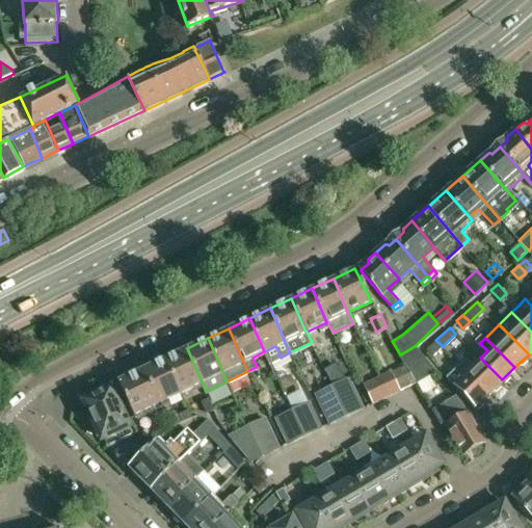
[(425,348),(431,357),(443,346),(435,340),(425,348)]
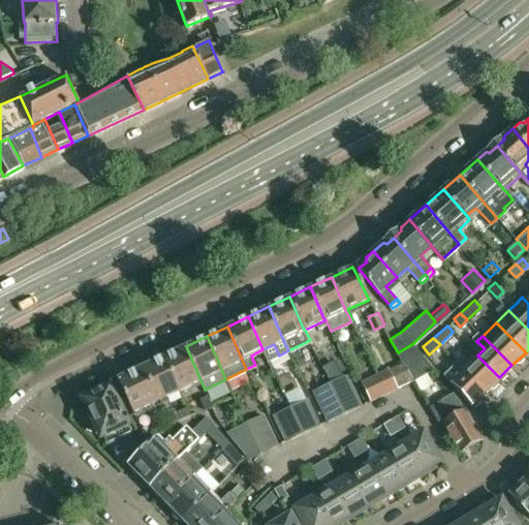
[(398,352),(412,378),(413,379),(433,368),(413,343),(398,352)]
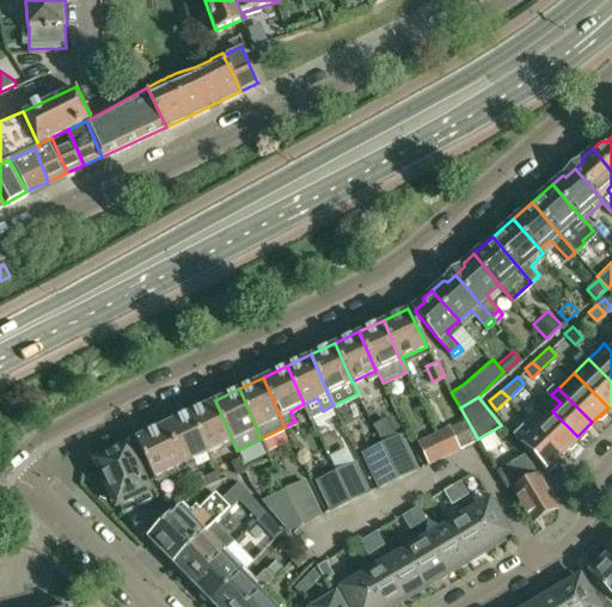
[(215,400),(190,412),(208,451),(232,440),(237,451),(215,400)]
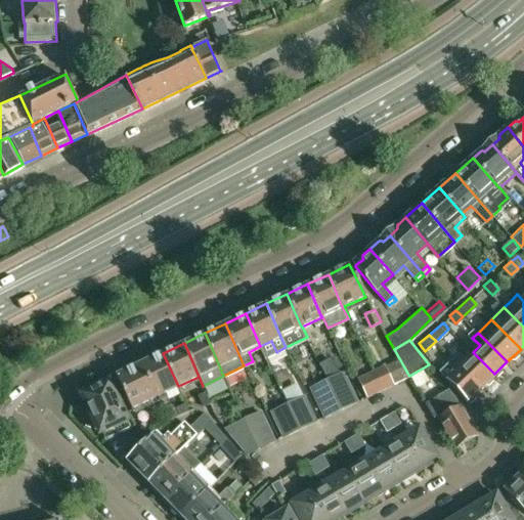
[(459,351),(452,357),(481,387),(494,374),(473,352),(467,358),(459,351)]
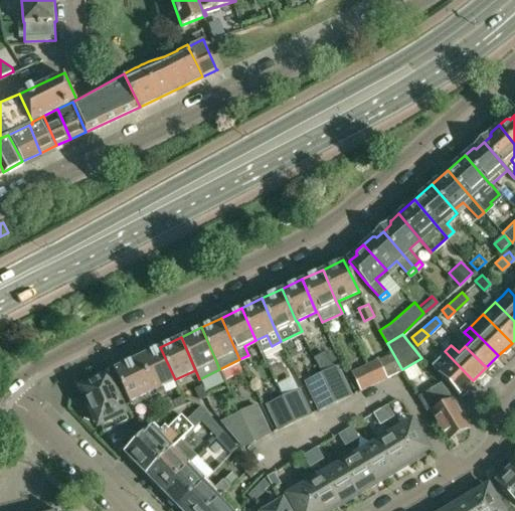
[(160,347),(140,356),(155,389),(175,379),(160,347)]
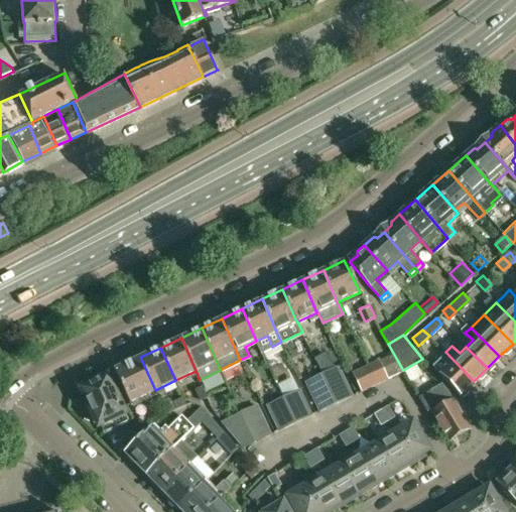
[(445,352),(432,364),(439,373),(460,394),(474,381),(445,352)]
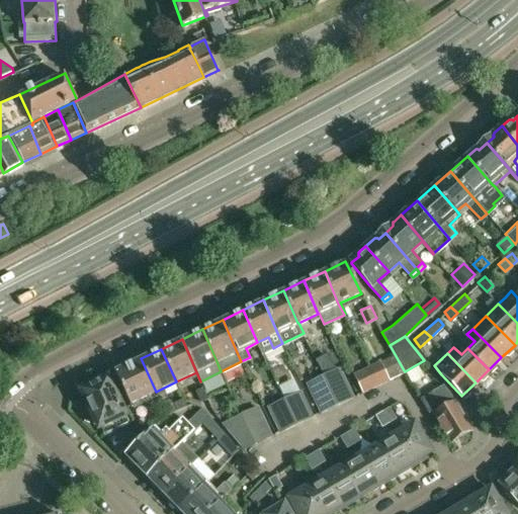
[(131,403),(156,392),(141,358),(115,370),(131,403)]
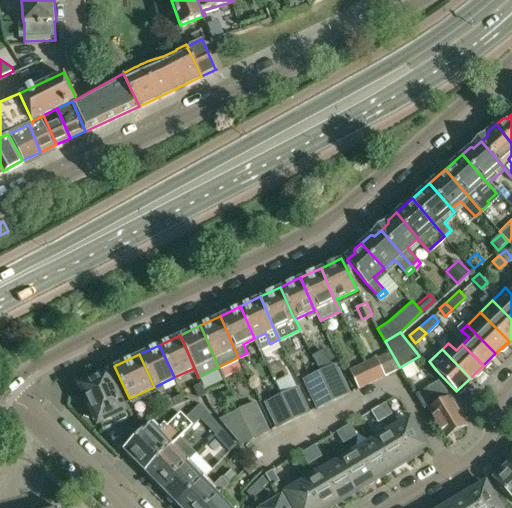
[(384,374),(376,356),(365,361),(374,379),(384,374)]
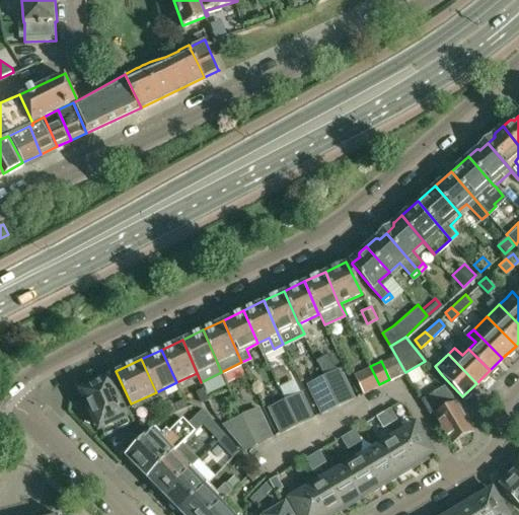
[(363,391),(379,384),(370,366),(354,373),(363,391)]
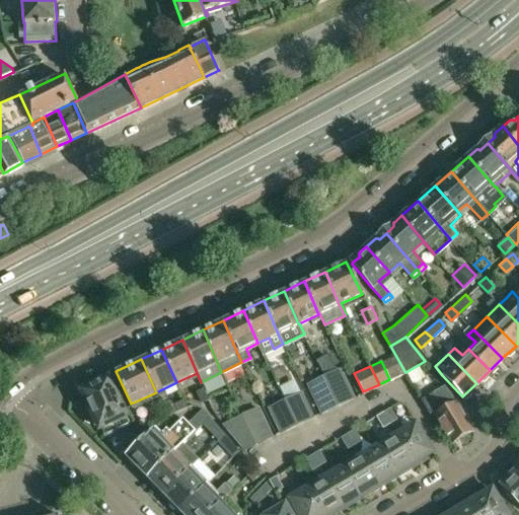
[(338,403),(354,396),(340,367),(323,375),(338,403)]
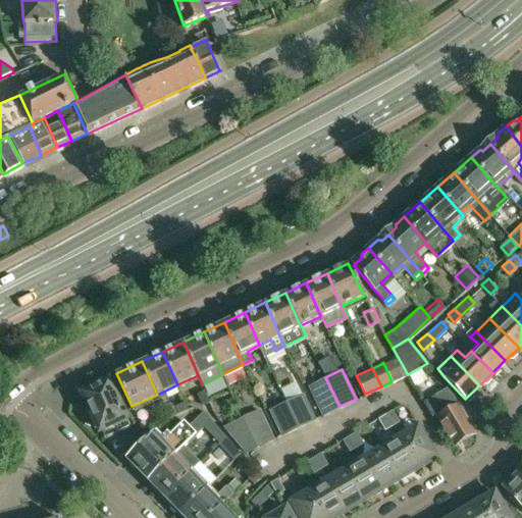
[(417,377),(426,390),(436,381),(428,369),(417,377)]
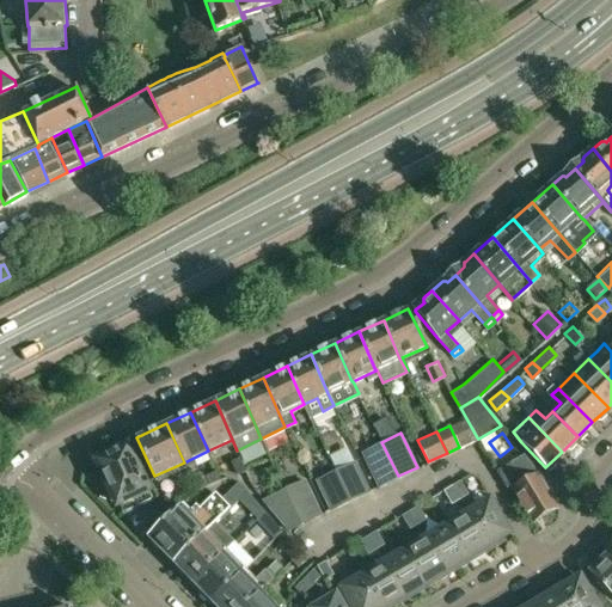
[(379,485),(398,476),(381,442),(362,451),(379,485)]
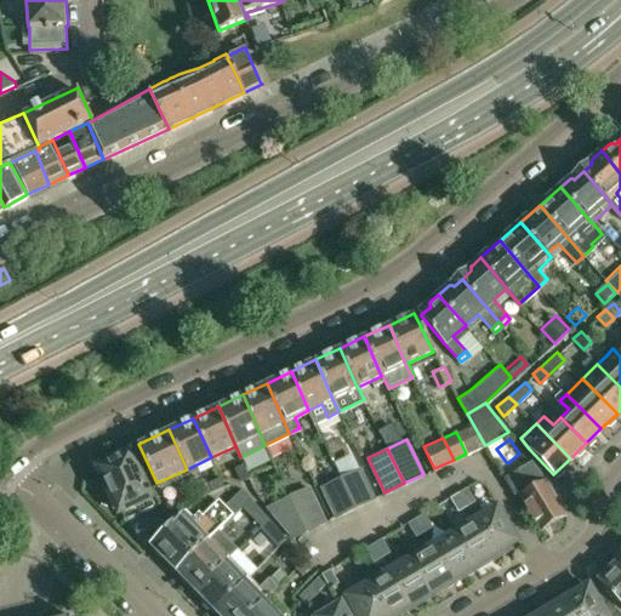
[(126,518),(154,505),(130,451),(98,466),(119,511),(121,508),(126,518)]
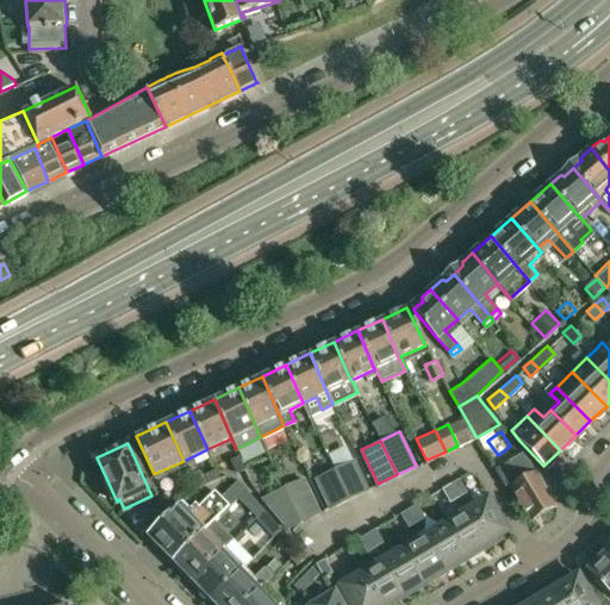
[(246,467),(240,454),(230,457),(236,471),(246,467)]
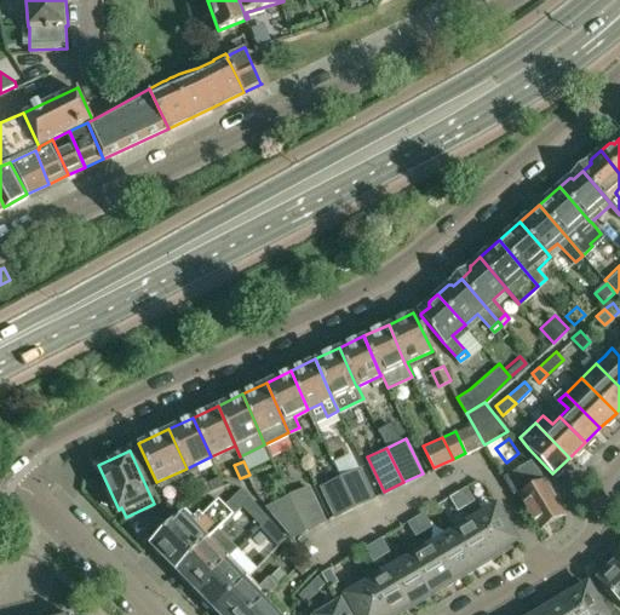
[(354,506),(373,496),(359,466),(340,476),(354,506)]
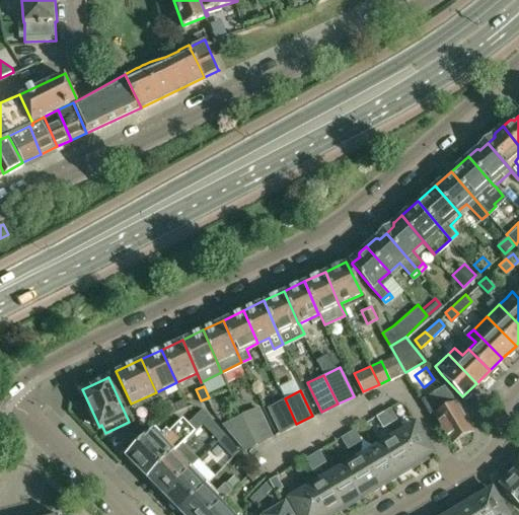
[(433,390),(422,397),(431,414),(434,412),(451,441),(472,429),(455,399),(443,407),(433,390)]
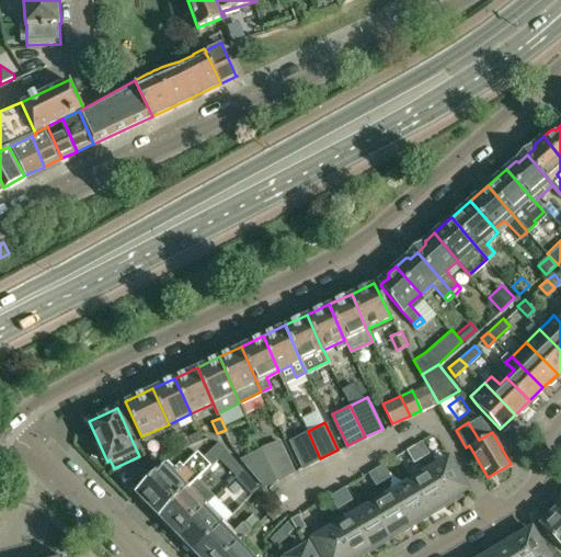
[(198,430),(187,435),(192,444),(203,439),(198,430)]
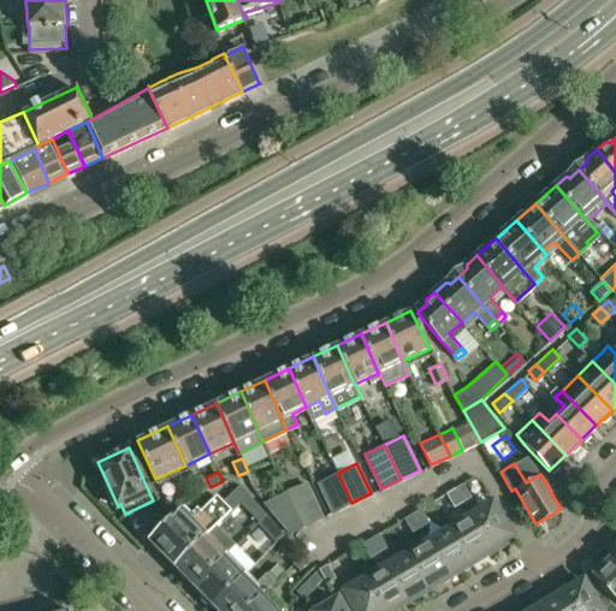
[(332,511),(351,503),(338,473),(319,482),(332,511)]
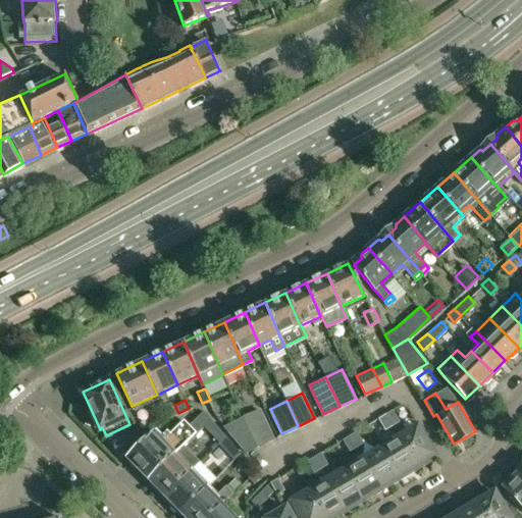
[(201,413),(196,417),(203,424),(208,420),(211,416),(205,409),(201,413)]
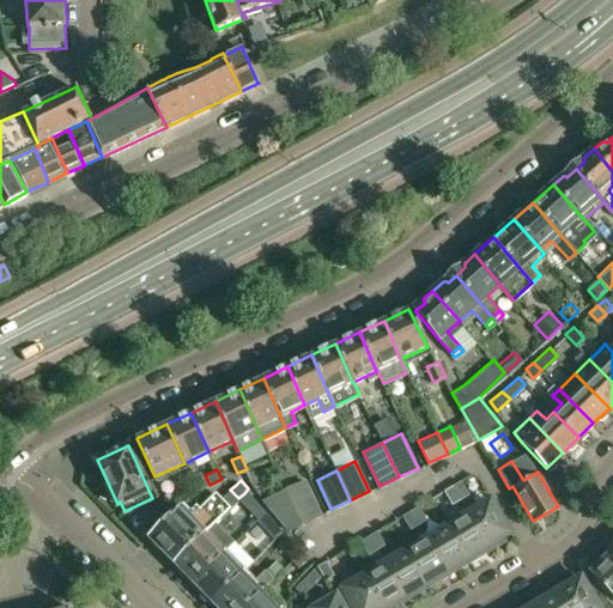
[(304,480),(285,490),(301,523),(321,515),(304,480)]
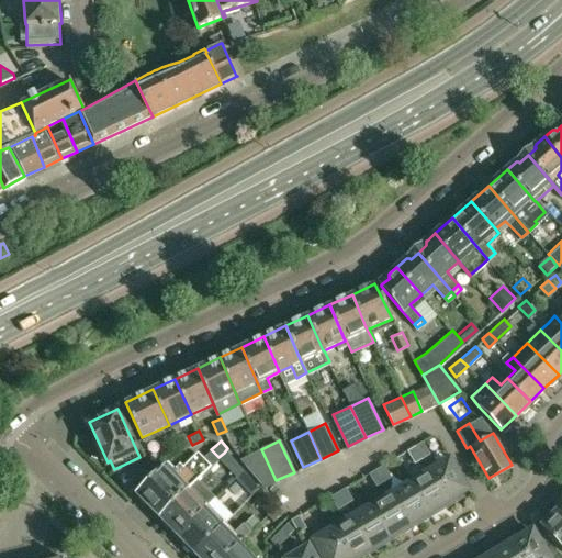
[(422,441),(415,445),(423,457),(429,453),(422,441)]
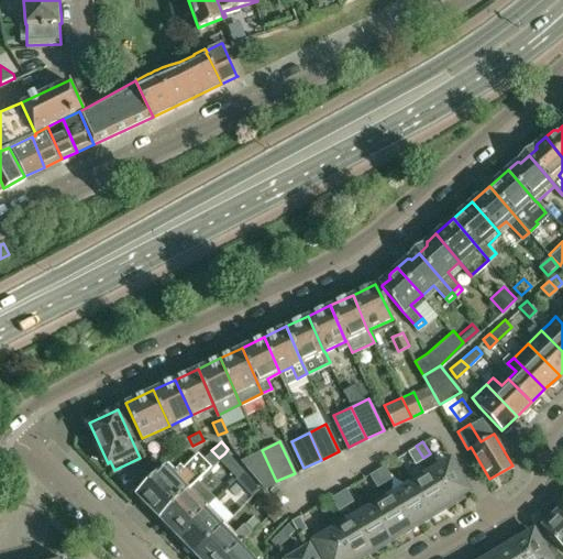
[(416,446),(408,450),(415,462),(423,458),(416,446)]
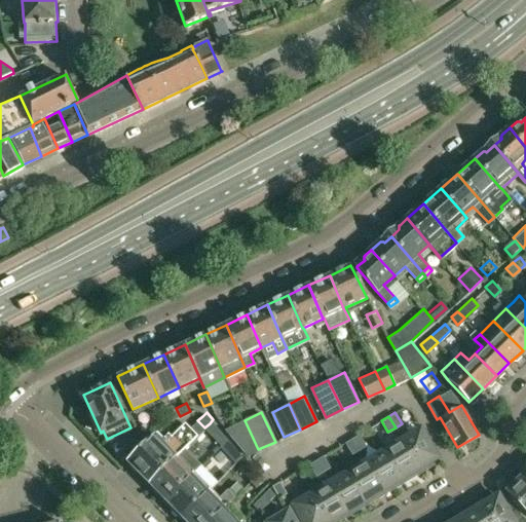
[(204,427),(220,444),(225,439),(227,437),(213,419),(210,423),(204,427)]
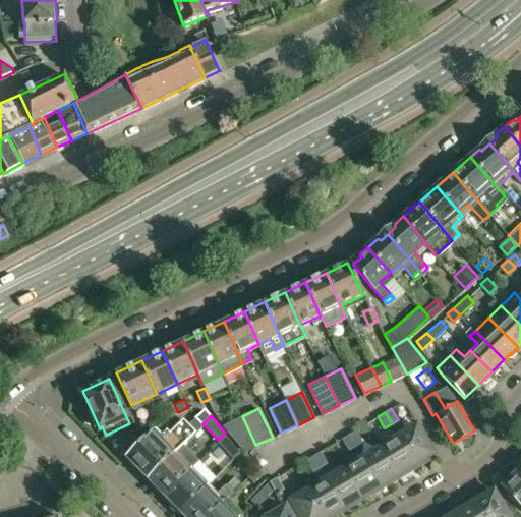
[(195,416),(188,423),(195,431),(203,423),(195,416)]
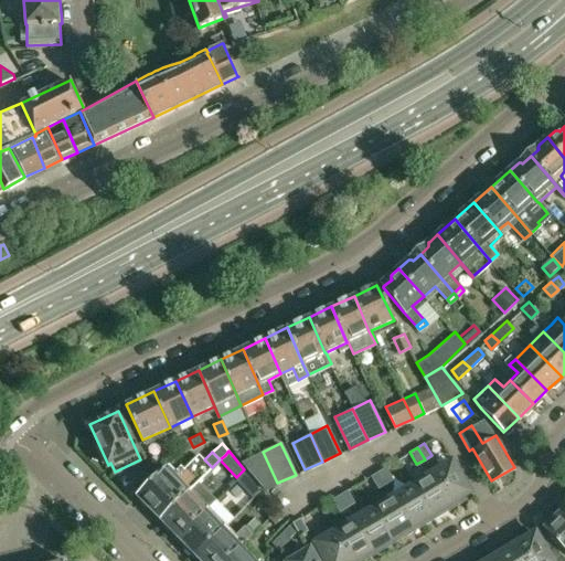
[(266,488),(277,483),(263,452),(241,462),(266,488)]
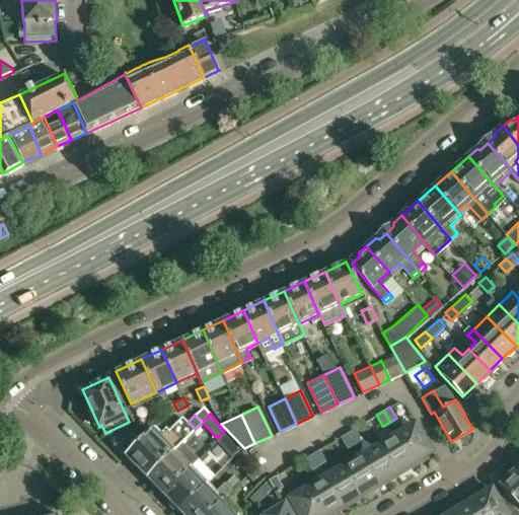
[(127,453),(128,454),(149,474),(172,451),(182,441),(195,429),(188,422),(182,417),(169,430),(166,427),(161,432),(155,426),(153,428),(153,427),(150,429),(142,437),(137,443),(127,453)]
